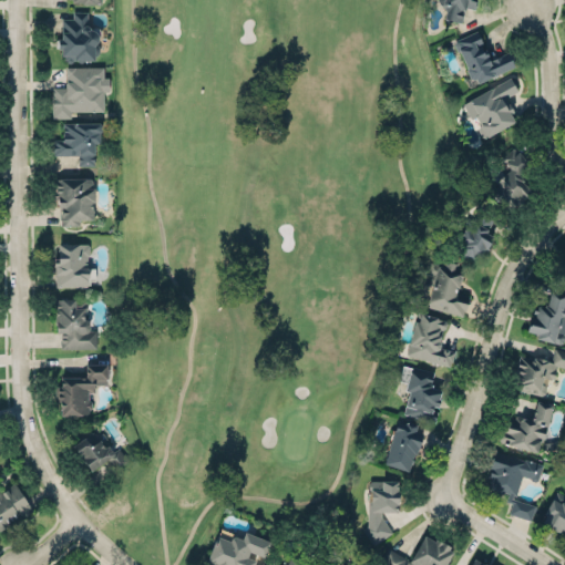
[(479,0),(476,10),(468,8),(462,23),(445,18),(448,13),(444,7),(442,6),(439,0),(479,0)]
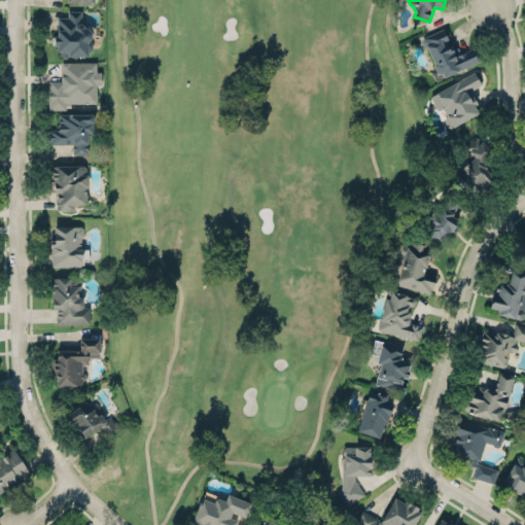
[(69,11),(82,12),(82,23),(85,27),(88,28),(91,30),(93,34),(92,38),(91,41),(93,43),(94,46),(94,49),(92,51),(90,54),(90,59),(81,59),(80,58),(79,58),(77,59),(75,59),(74,58),(73,57),(69,57),(68,59),(67,59),(65,59),(64,59),(63,57),(61,57),(61,53),(58,51),(59,45),(56,45),(55,41),(59,40),(58,30),(59,30),(59,18),(69,18),(69,11)]
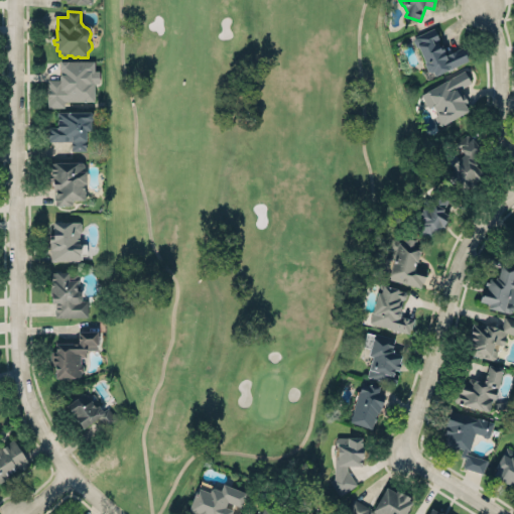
[(416,37),(414,40),(416,46),(420,48),(426,61),(425,65),(428,72),(431,73),(434,72),(436,76),(472,61),(467,48),(446,55),(446,54),(446,51),(444,48),(442,49),(441,47),(431,52),(430,52),(435,43),(432,38),(416,37)]
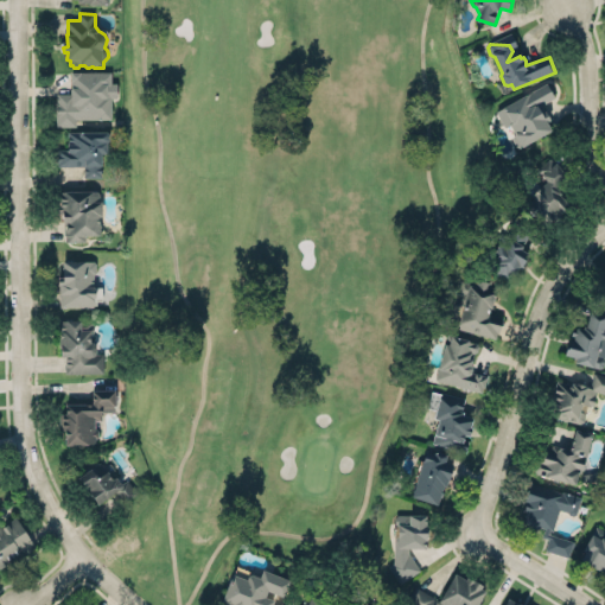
[(71,72),(113,74),(113,87),(108,87),(108,95),(113,96),(113,120),(78,120),(77,127),(57,128),(56,103),(59,103),(58,94),(71,94),(71,72)]
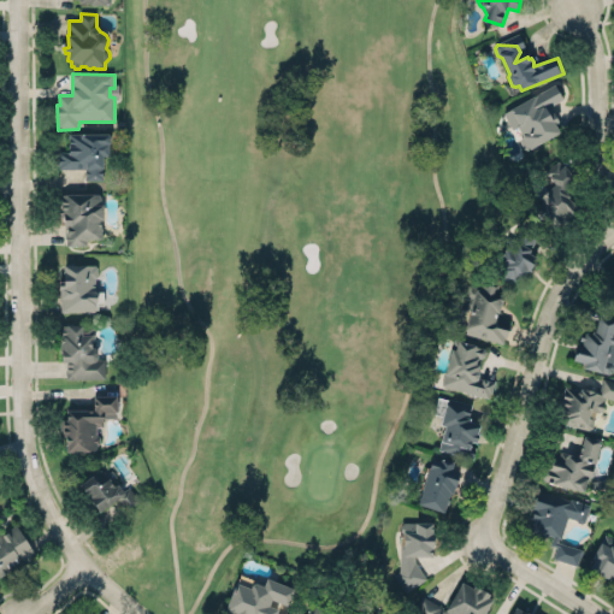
[(505,113),(556,84),(565,100),(550,107),(554,114),(555,113),(560,123),(556,124),(561,133),(529,151),(525,149),(521,142),(521,139),(524,137),(519,128),(514,130),(505,113)]
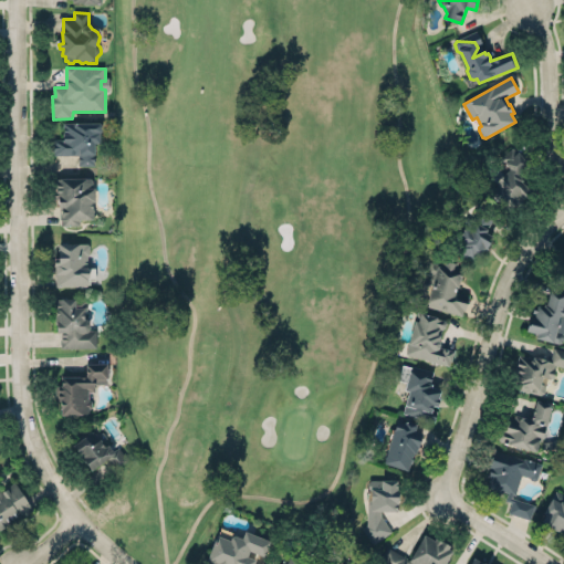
[(64,124),(64,141),(54,141),(54,156),(80,157),(80,167),(96,167),(96,144),(102,145),(102,124),(64,124)]
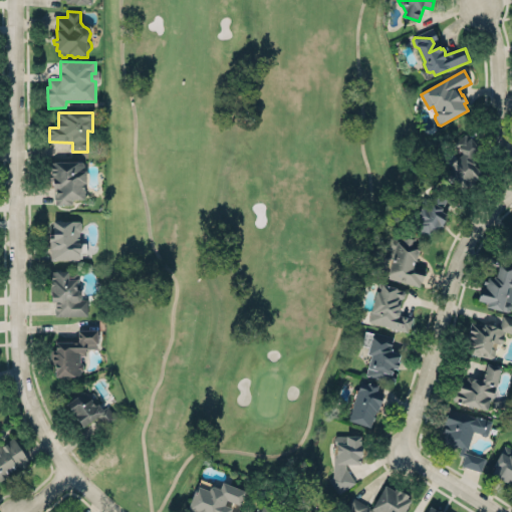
[(481,151),(468,135),(456,145),(465,156),(444,174),(459,193),(482,174),(471,160),(481,151)]
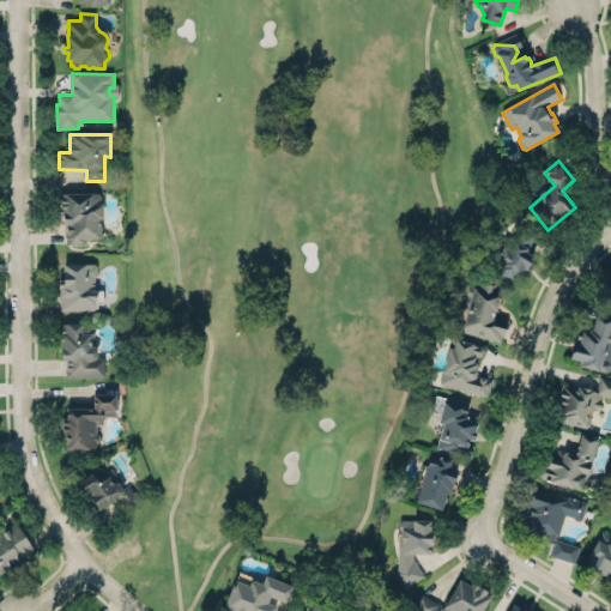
[(61,194),(61,203),(59,203),(59,215),(64,217),(65,224),(66,225),(66,239),(67,239),(67,246),(89,246),(89,239),(101,239),(101,219),(103,219),(103,204),(102,203),(101,195),(98,193),(61,194)]
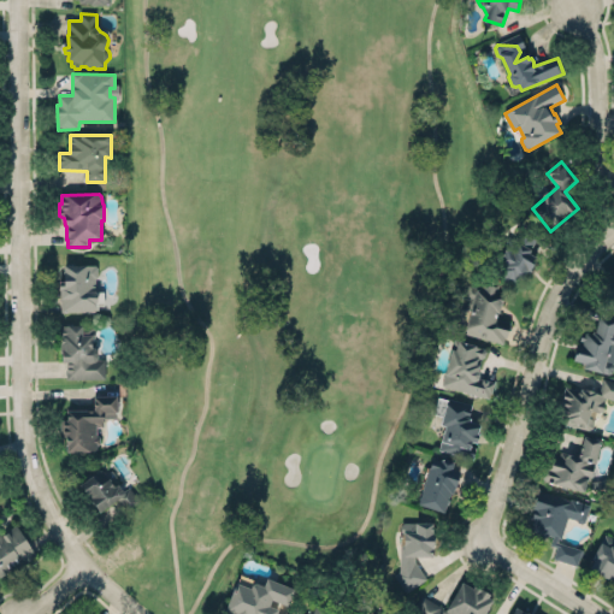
[(537,258),(531,254),(541,236),(525,228),(519,241),(511,237),(493,273),(521,288),(537,258)]
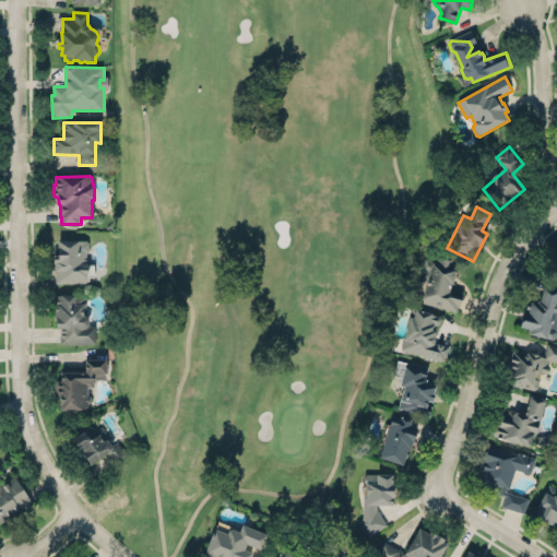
[(56,239),(85,239),(90,244),(90,251),(87,253),(87,264),(89,267),(89,273),(87,276),(87,283),(51,283),(51,256),(56,256),(56,239)]
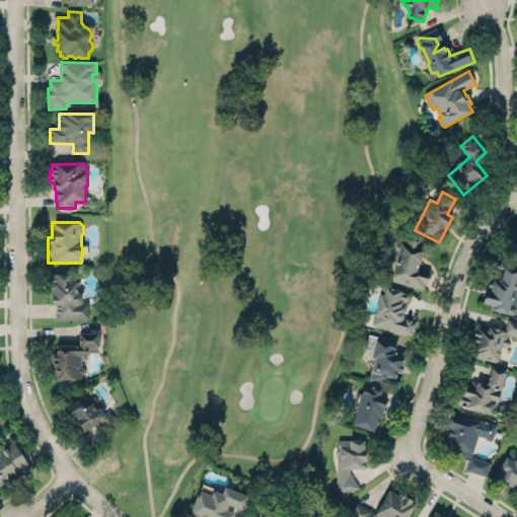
[(391,282),(426,292),(431,273),(420,269),(426,247),(395,238),(391,251),(400,254),(391,282)]
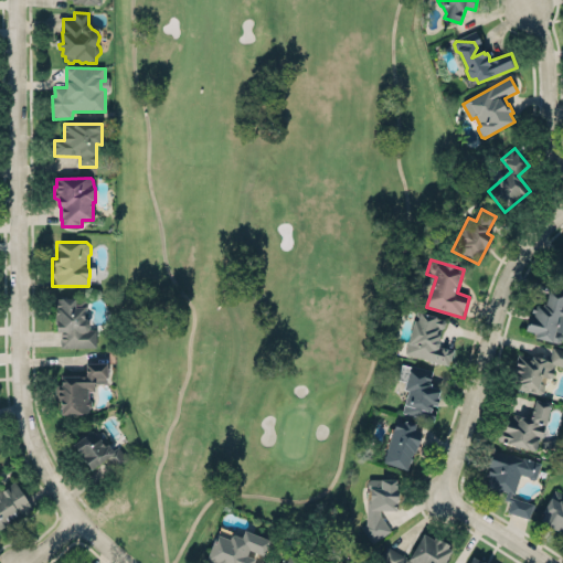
[(526,332),(537,335),(535,338),(559,344),(562,342),(562,333),(555,332),(560,316),(562,316),(562,291),(550,289),(546,305),(544,305),(543,307),(537,306),(535,309),(532,309),(526,332)]
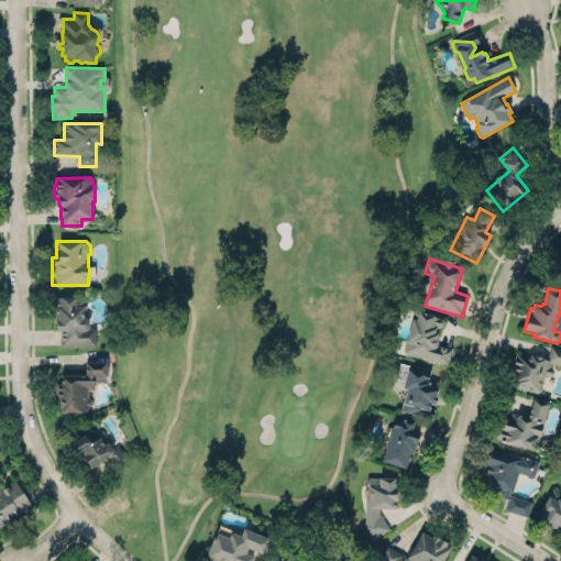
[(55,298),(87,298),(87,303),(88,307),(85,310),(85,318),(89,321),(90,328),(97,329),(97,347),(62,348),(62,337),(62,333),(57,330),(57,321),(56,318),(55,316),(55,298)]
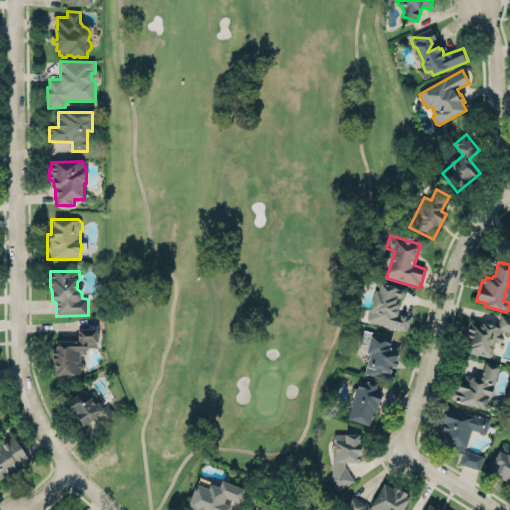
[(368,323),(408,332),(411,318),(398,315),(404,289),(377,284),(368,323)]
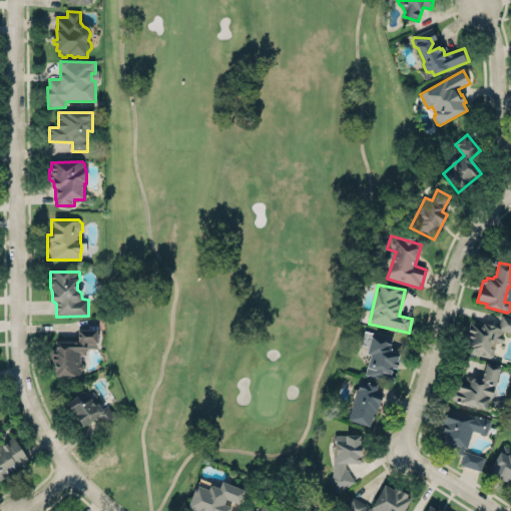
[(471,322),(499,329),(503,316),(510,318),(510,333),(504,332),(503,336),(504,339),(503,343),(500,345),(492,343),(491,349),(493,350),(495,353),(494,357),(490,360),(467,353),(468,348),(464,348),(471,322)]
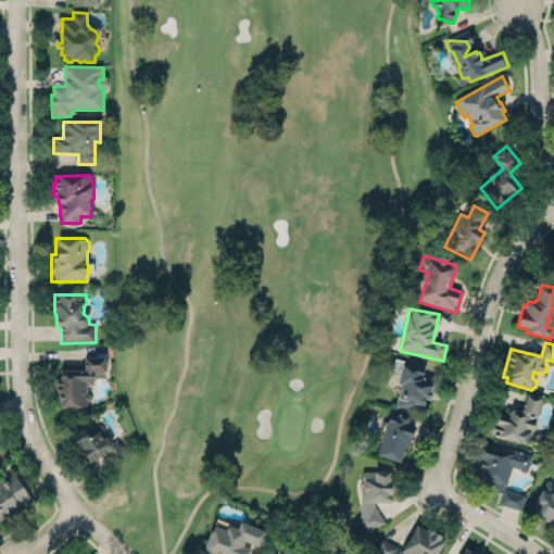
[(88,407),(61,408),(61,403),(60,403),(60,395),(55,395),(55,379),(61,378),(60,370),(85,370),(85,359),(106,357),(106,377),(95,378),(95,386),(88,386),(88,394),(89,394),(91,395),(91,401),(90,403),(88,402),(88,407)]
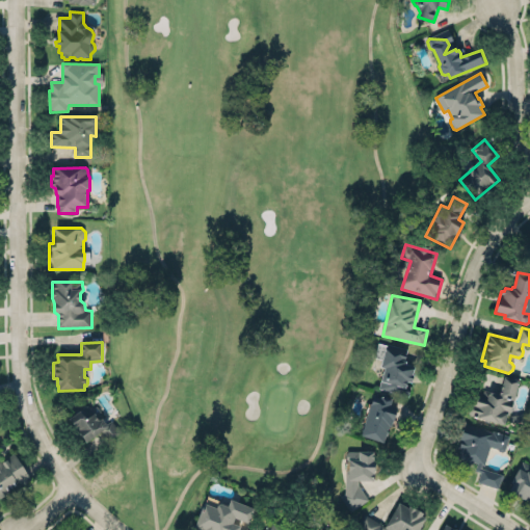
[(387,344),(408,350),(405,362),(406,362),(406,365),(416,367),(414,374),(415,374),(413,383),(407,382),(407,386),(412,388),(409,398),(379,390),(385,369),(380,368),(382,361),(387,344)]
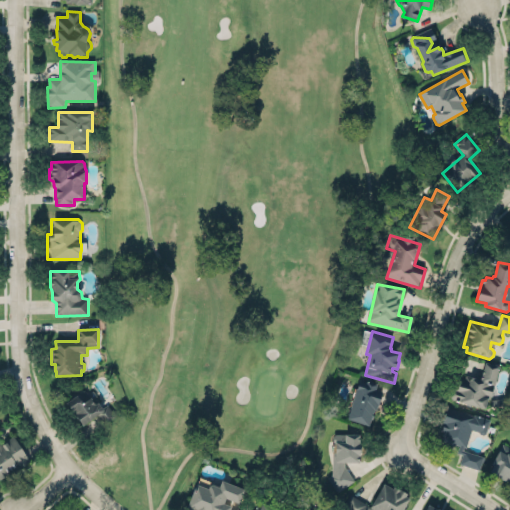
[(499,366),(485,363),(482,381),(457,376),(452,402),(490,410),(499,366)]
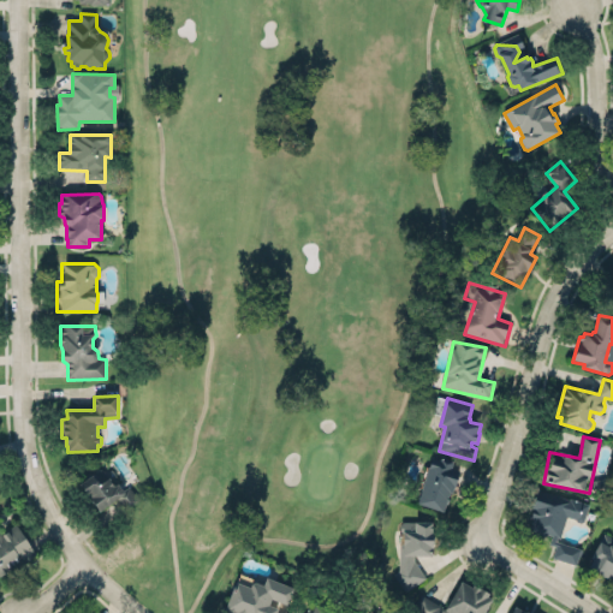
[(416,505),(445,513),(451,494),(453,495),(460,474),(451,470),(453,463),(441,459),(439,466),(429,463),(416,505)]
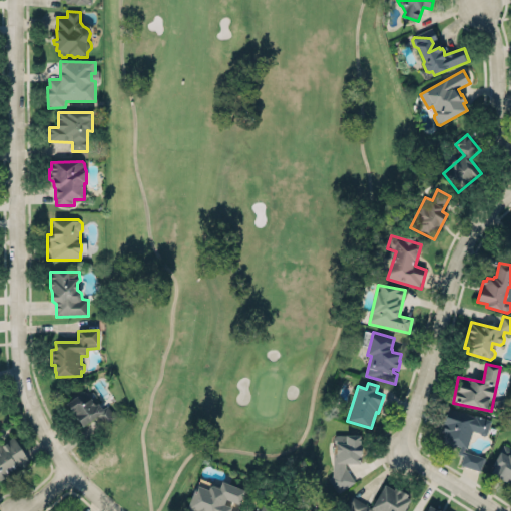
[(66,404),(85,391),(95,406),(98,404),(103,410),(108,407),(117,418),(105,426),(98,416),(83,427),(66,404)]
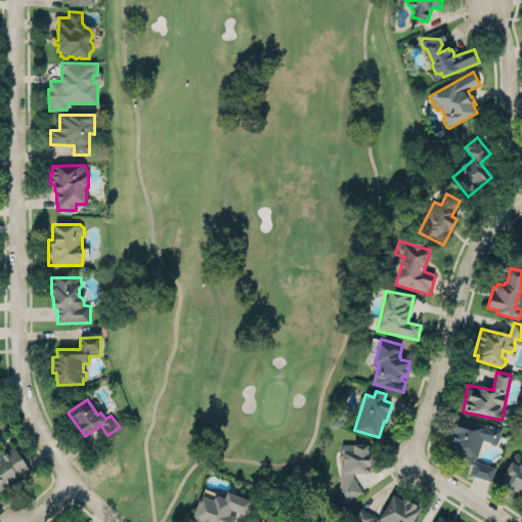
[(503,430),(459,419),(450,452),(474,458),(470,477),(492,482),(495,468),(478,463),(482,442),(498,445),(503,430)]
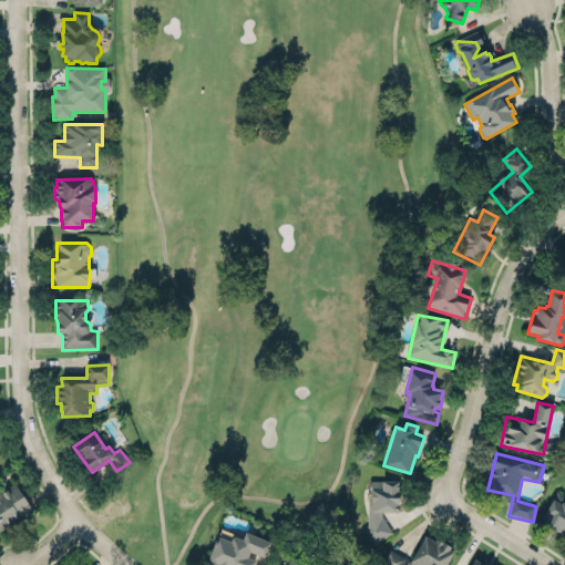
[(382,490),(383,482),(399,483),(398,512),(382,512),(382,519),(392,533),(376,545),(365,530),(368,527),(369,504),(372,504),(372,490),(382,490)]
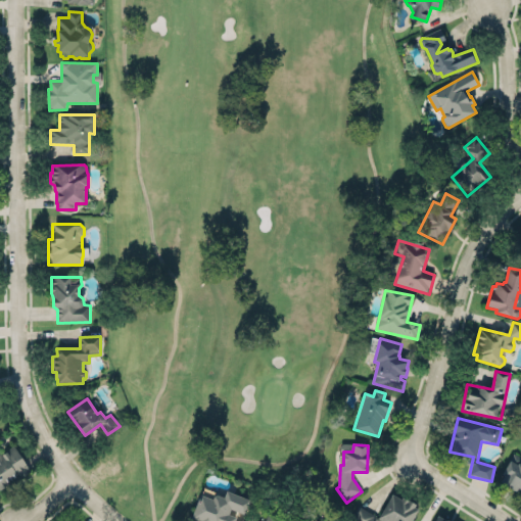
[(0,489),(31,474),(16,446),(0,455),(0,489)]
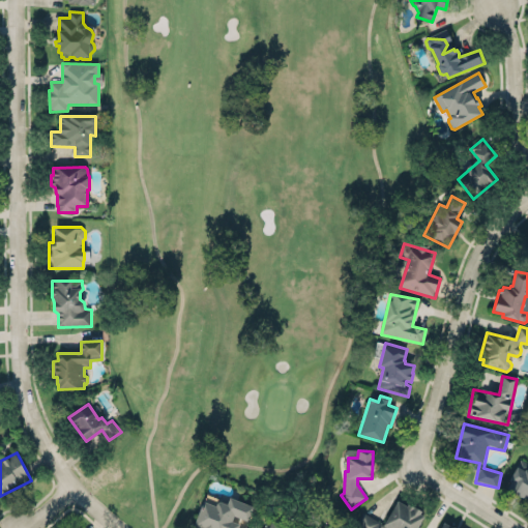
[(527,464),(522,460),(509,481),(512,482),(509,487),(514,493),(518,495),(518,496),(525,499),(527,499),(527,464)]
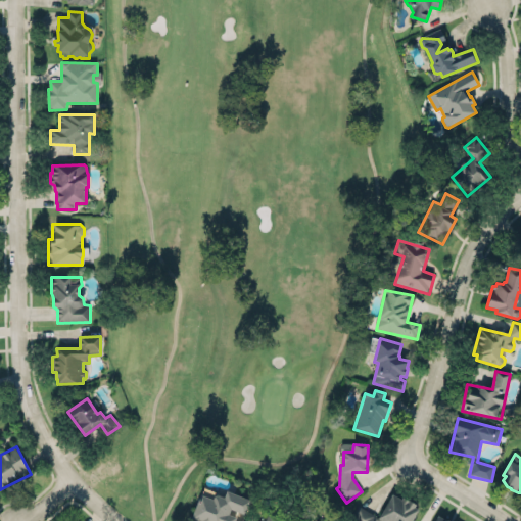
[(248,499),(227,492),(226,499),(216,495),(215,501),(200,495),(193,520),(236,520),(238,514),(244,516),(248,499)]
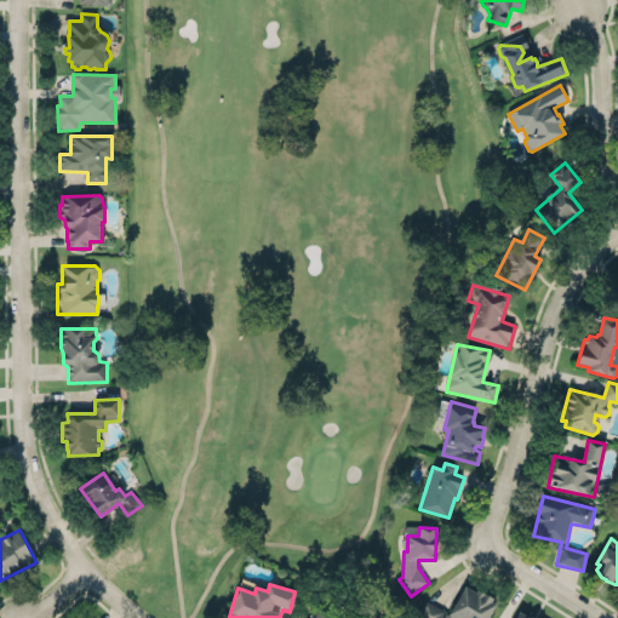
[(496,606),(488,617),(416,617),(425,601),(450,614),(465,587),(478,594),(479,591),(495,600),(492,604),(496,606)]
